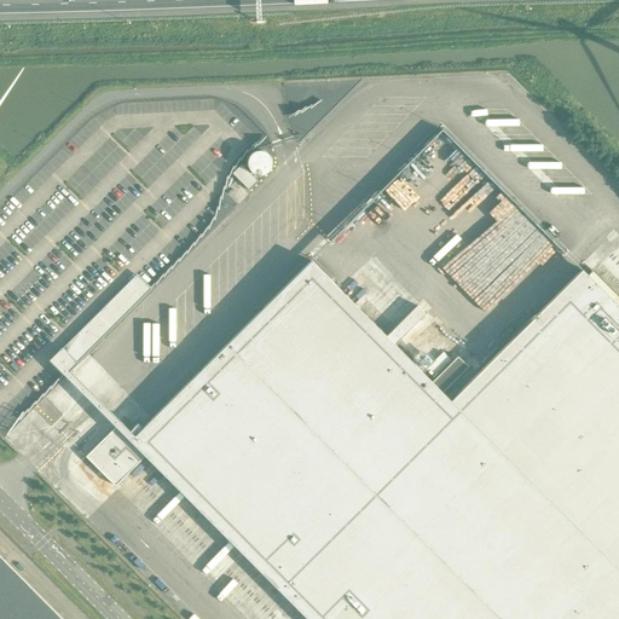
[(267,173),(268,172),(270,169),(271,168),(271,166),(272,165),(272,162),(271,160),(271,158),(270,156),(268,155),(267,154),(265,152),(264,151),(261,151),(259,151),(258,151),(255,152),(253,152),(252,154),(250,156),(249,157),(248,160),(248,161),(248,163),(248,166),(248,167),(249,169),(250,171),(252,172),(253,173),(255,174),(256,175),(259,175),(261,175),(264,174),(265,174),(267,173)]
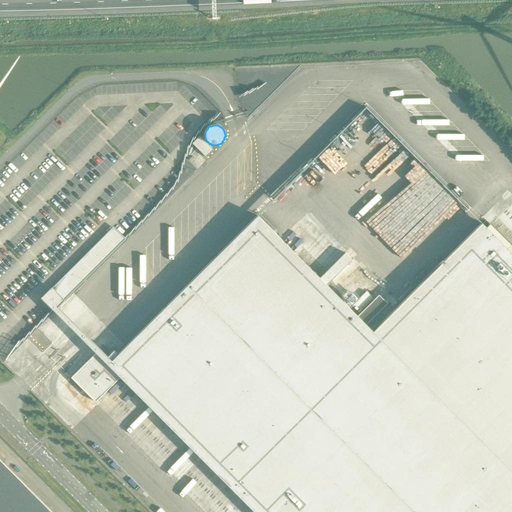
[(213,150),(200,136),(192,144),(206,157),(213,150)]
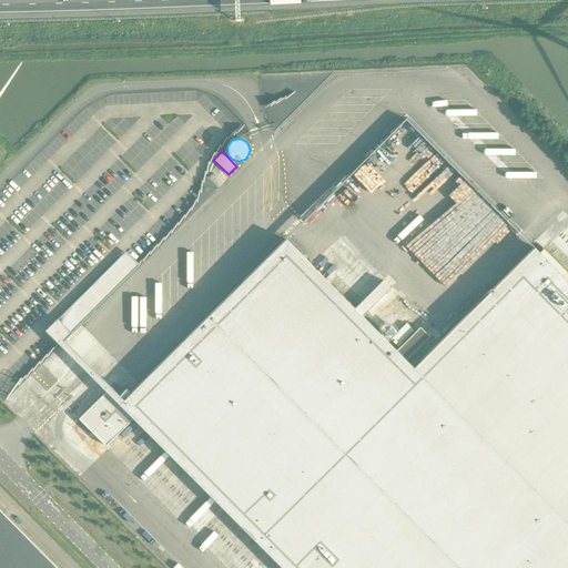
[(285,239),(130,394),(127,389),(120,395),(111,387),(107,392),(79,419),(105,446),(133,418),(282,567),(567,567),(567,281),(534,247),(414,367),(363,316),(391,288),(383,281),(355,308),(285,239)]
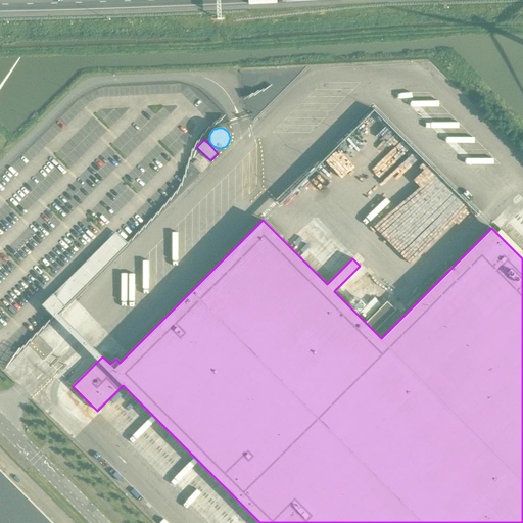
[(42,305),(55,318),(81,343),(98,361),(102,357),(85,339),(59,314),(129,244),(116,232),(42,305)]
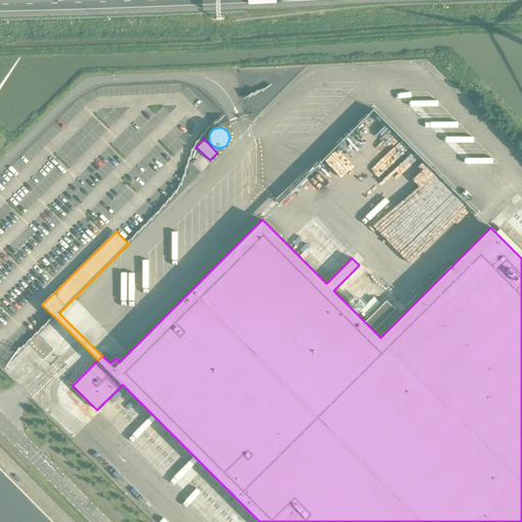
[(349,304),(356,311),(366,302),(359,295),(349,304)]
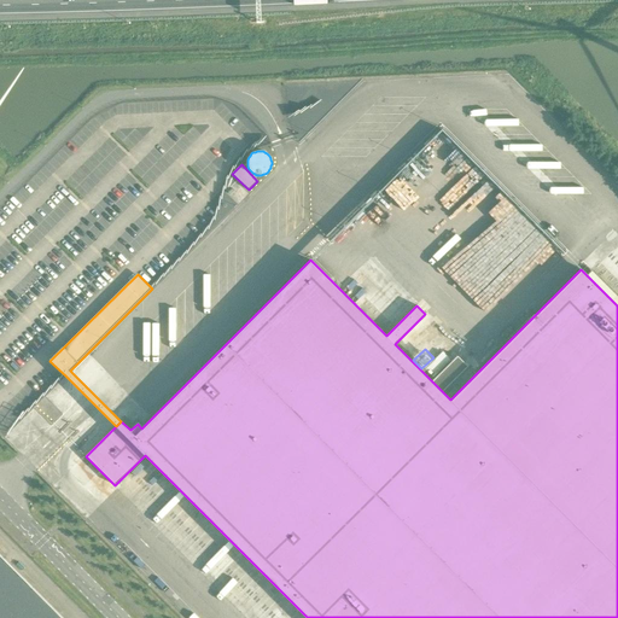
[(442,353),(425,369),(433,377),(450,360),(442,353)]
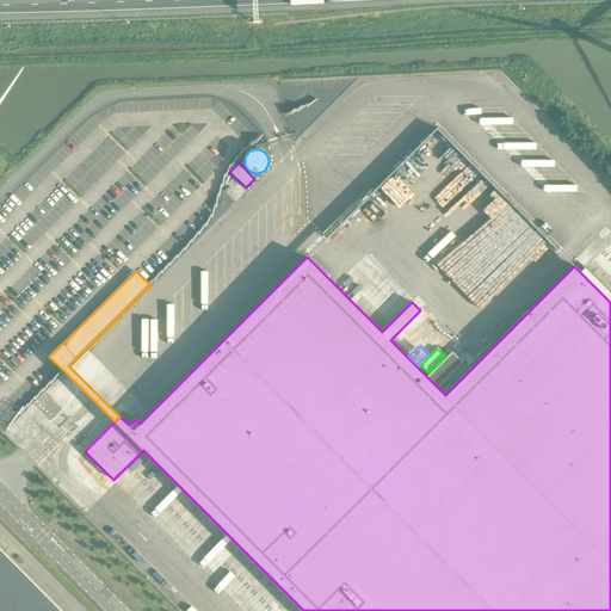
[(0,610),(62,610),(0,548),(0,610)]
